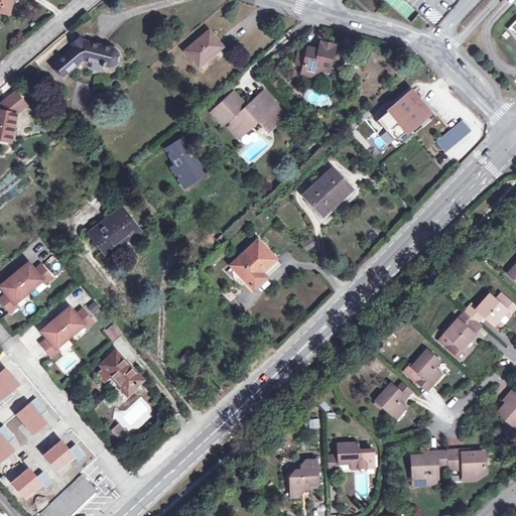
[(10,0),(0,0),(0,12),(9,15),(11,2),(10,2),(10,0)]
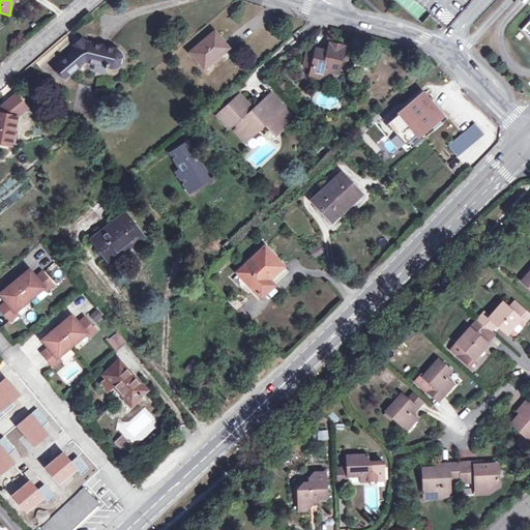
[(414,0),(399,0),(418,19),(425,10),(414,0)]
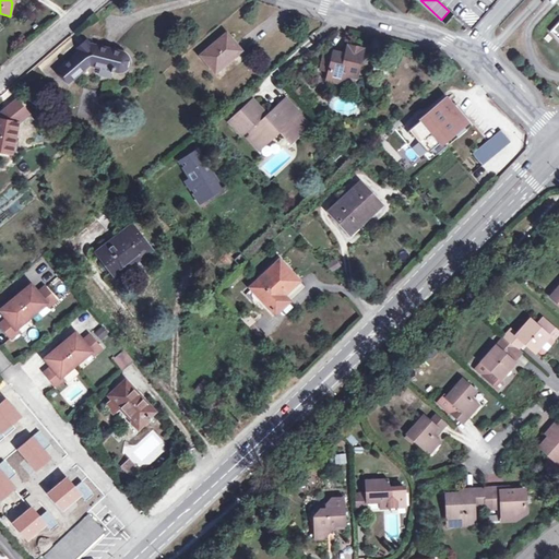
[(240,50),(225,34),(200,56),(213,71),(228,58),(230,60),(240,50)]
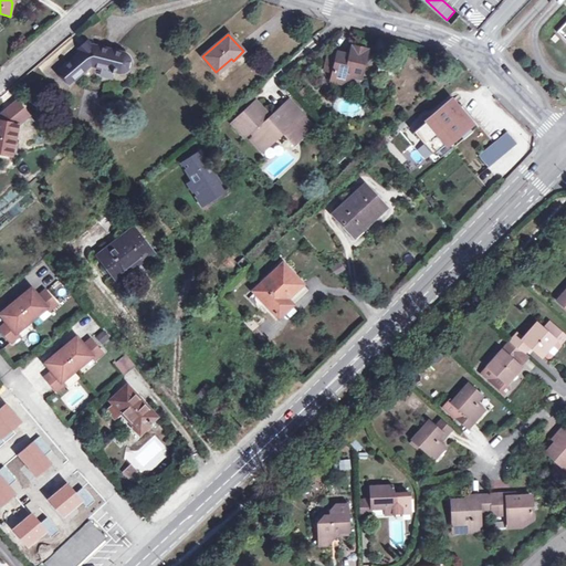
[(81,48),(83,51),(60,71),(70,82),(90,65),(102,67),(113,71),(115,72),(119,72),(122,71),(125,69),(127,66),(128,64),(128,62),(127,59),(126,56),(124,54),(91,45),(87,42),(81,48)]
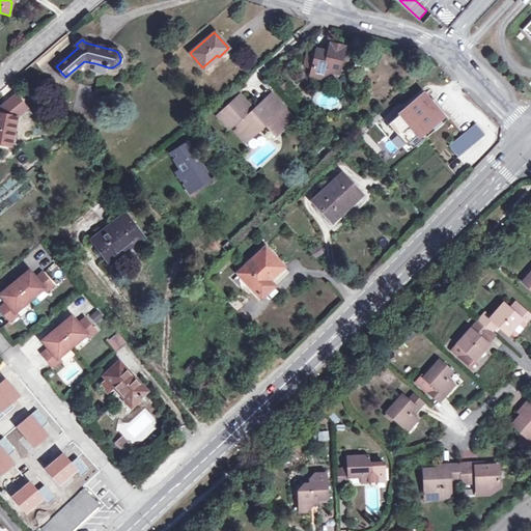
[(316,50),(316,51),(311,68),(310,76),(319,79),(330,71),(337,73),(343,47),(329,44),(327,52),(316,50)]
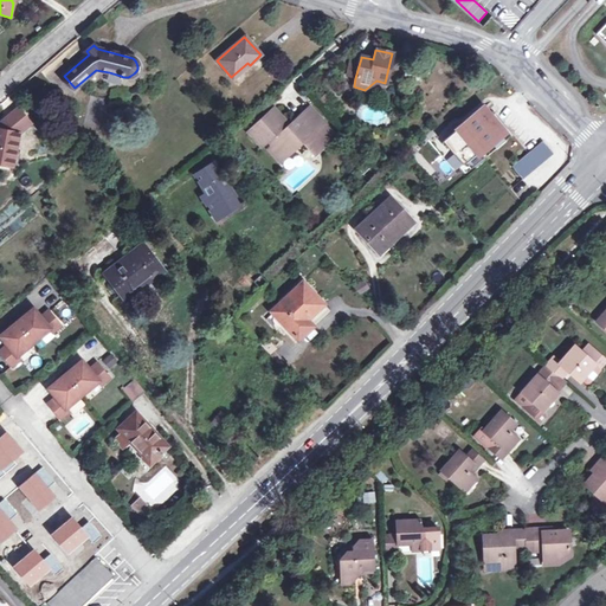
[(361,58),(352,56),(347,76),(355,78),(361,58)]
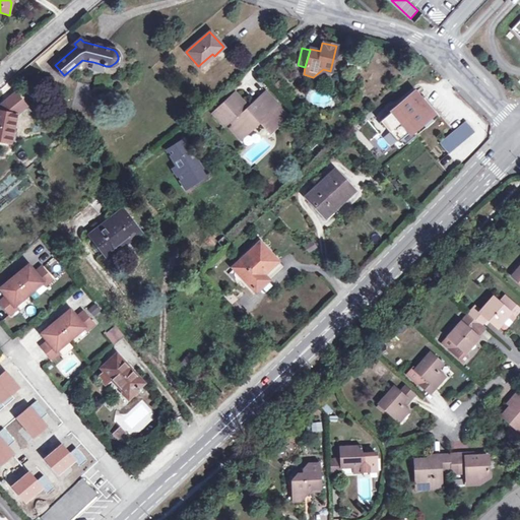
[(214,56),(212,54),(198,66),(199,68),(214,56)]
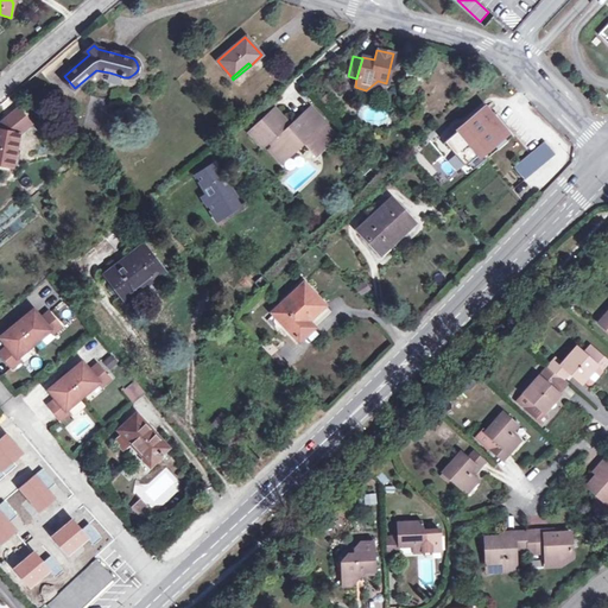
[(420,69),(407,67),(405,80),(418,82),(420,69)]
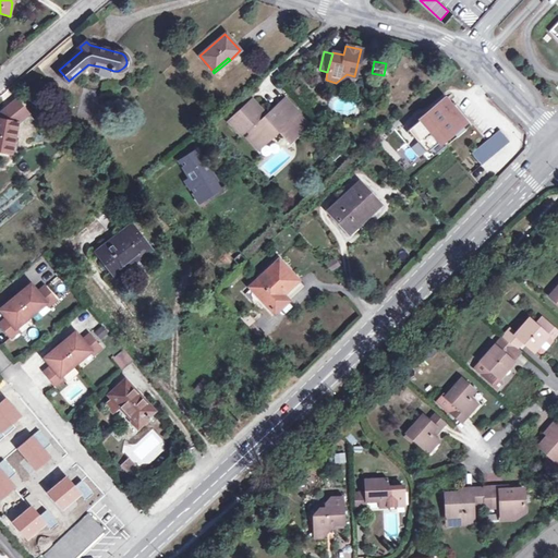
[(111,70),(100,67),(98,74),(110,77),(111,70)]
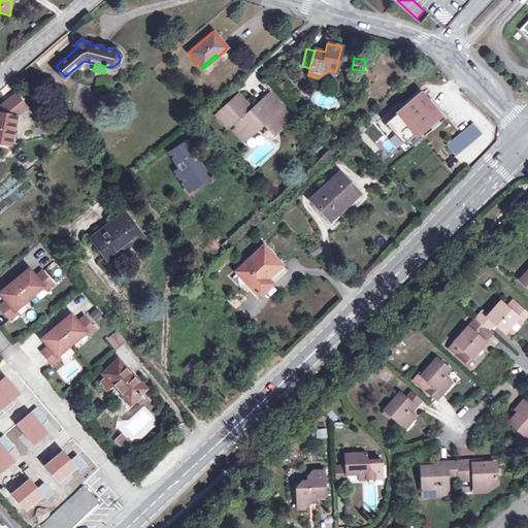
[(290,86),(286,81),(279,87),(284,92),(288,88),(290,86)]
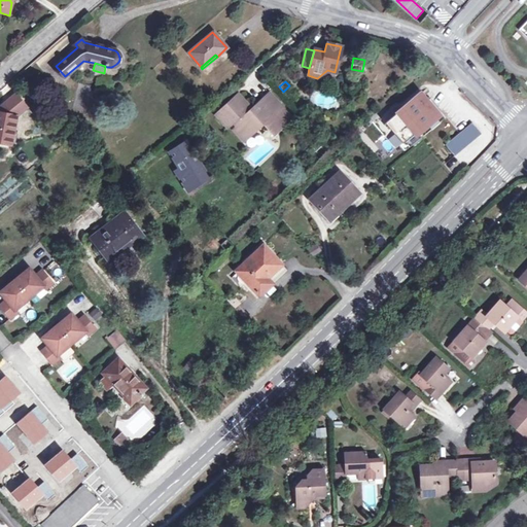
[(287,88),(283,92),(288,96),(291,93),(287,88)]
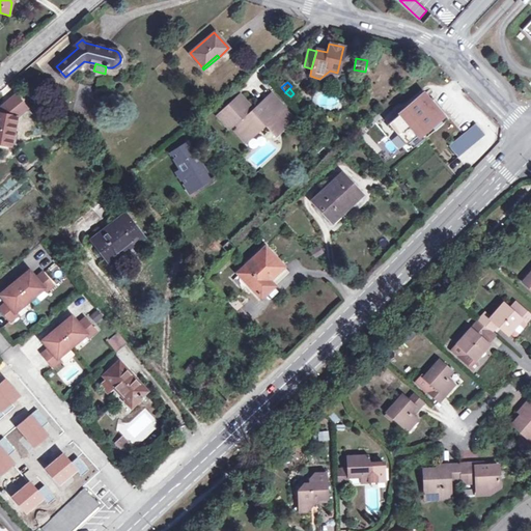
[(422,94),(388,123),(406,145),(440,115),(422,94)]
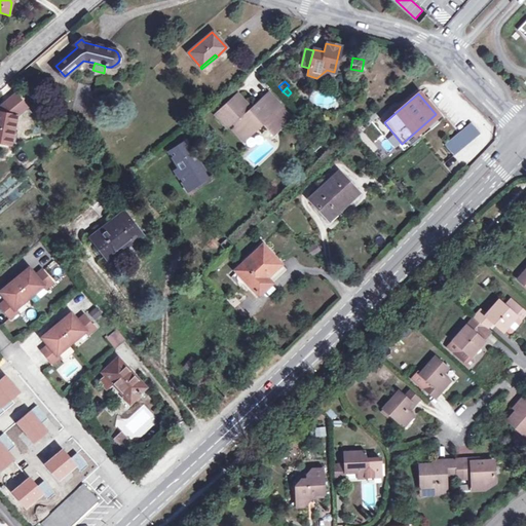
[(14,95),(0,106),(0,112),(15,115),(25,108),(14,95)]
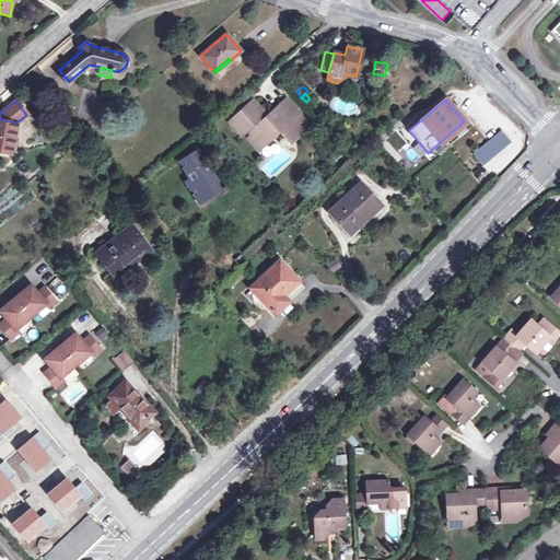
[(251,103),(229,123),(241,136),(246,131),(251,136),(247,139),(258,151),(278,132),(288,143),(296,136),(296,137),(307,127),(296,115),(284,102),(265,119),(261,117),(264,115),(251,103)]
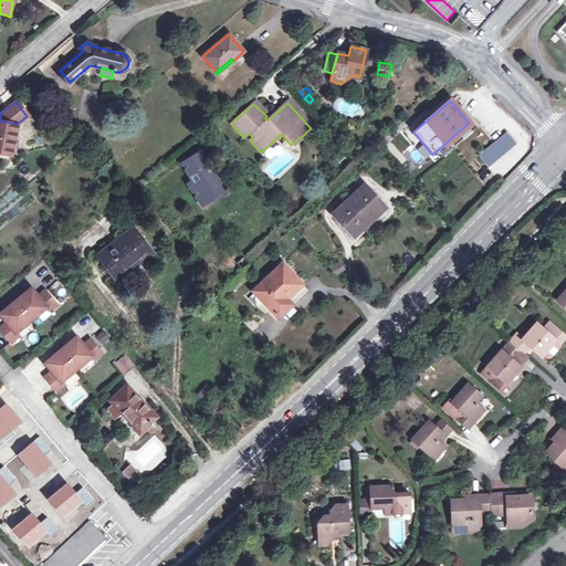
[(17,124),(0,121),(0,154),(9,156),(11,156),(17,124)]
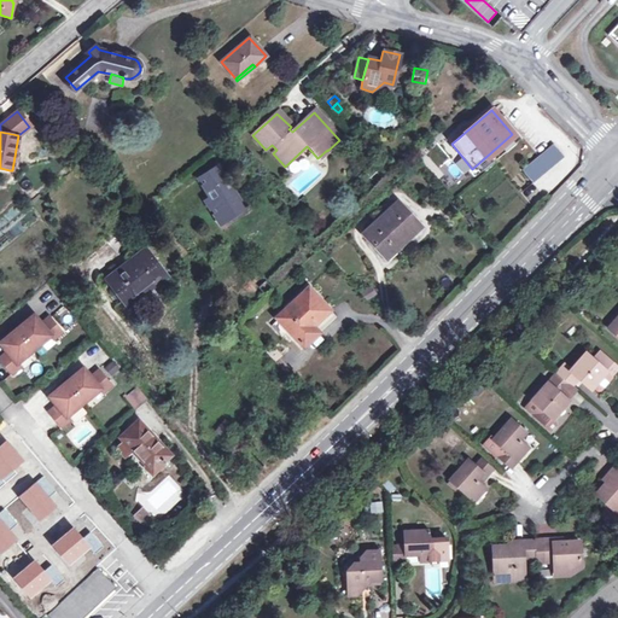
[(564,158),(553,145),(522,169),(532,182),(564,158)]
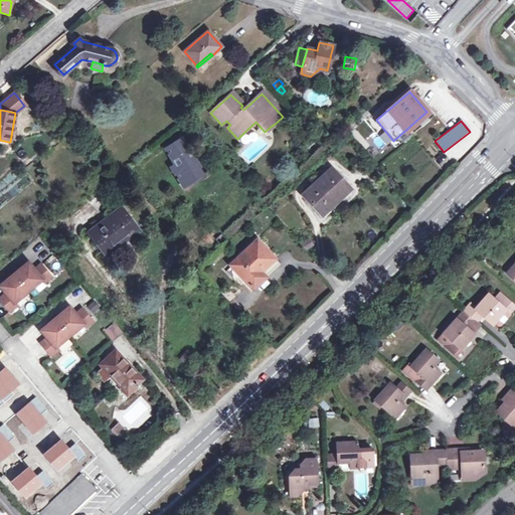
[(365,122),(356,129),(365,139),(374,132),(365,122)]
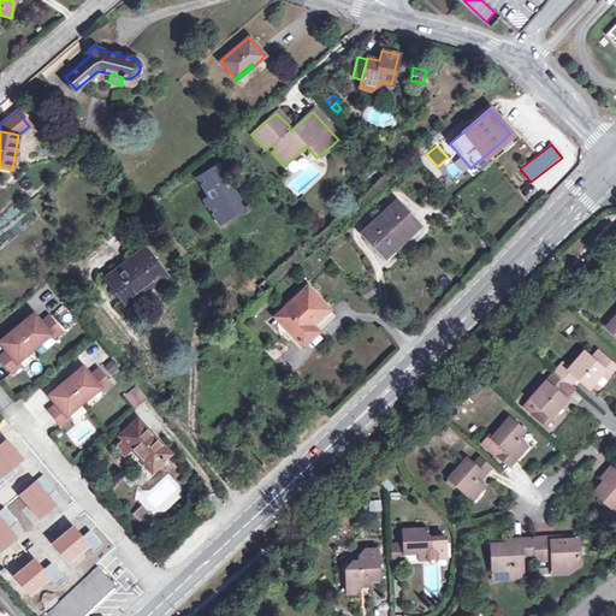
[(217,165),(197,178),(208,195),(203,199),(214,215),(224,209),(229,217),(244,207),(217,165)]
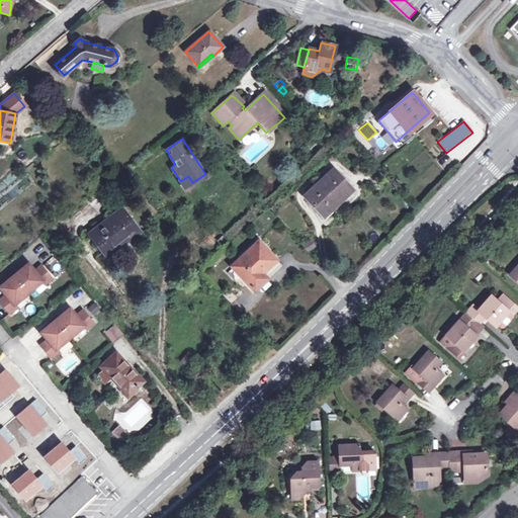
[(393,176),(400,172),(395,163),(387,167),(393,176)]
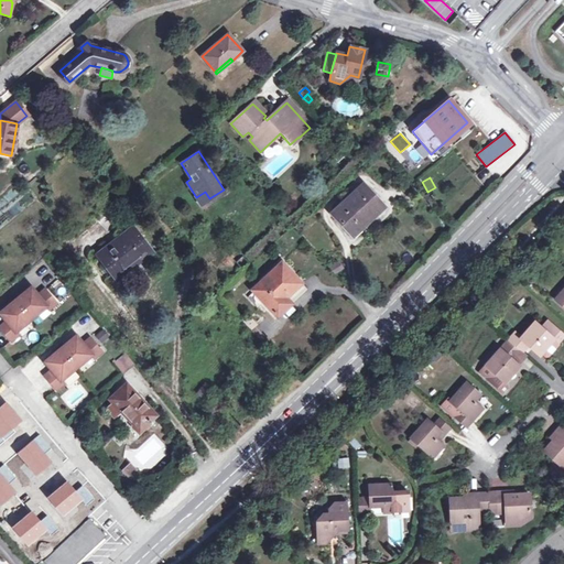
[(382,206),(361,185),(332,214),(351,236),(382,206)]
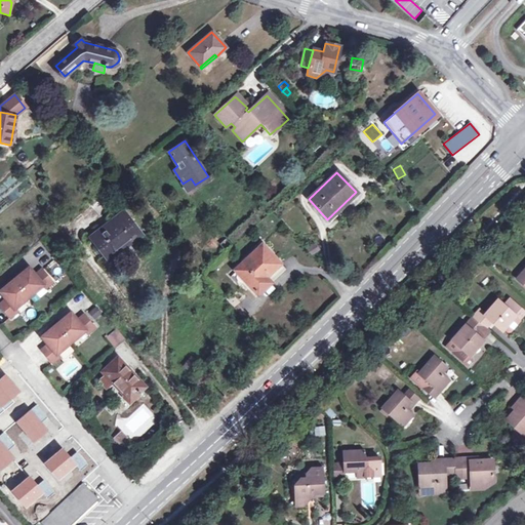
[(191,178),(183,184),(187,190),(195,185),(191,178)]
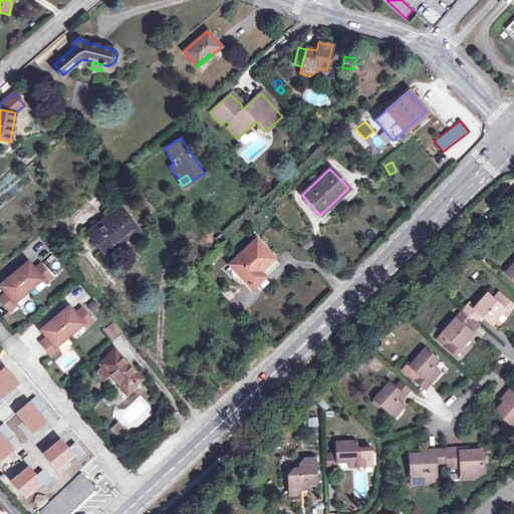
[(137,229),(120,208),(88,232),(104,254),(137,229)]
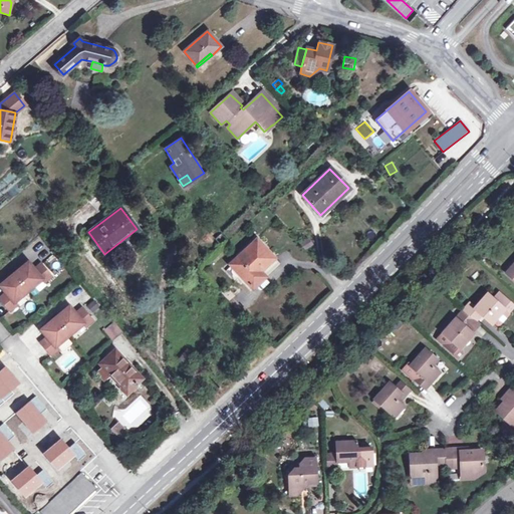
[(231,262),(233,264),(230,267),(251,289),(264,277),(259,272),(273,258),(256,240),(231,262)]
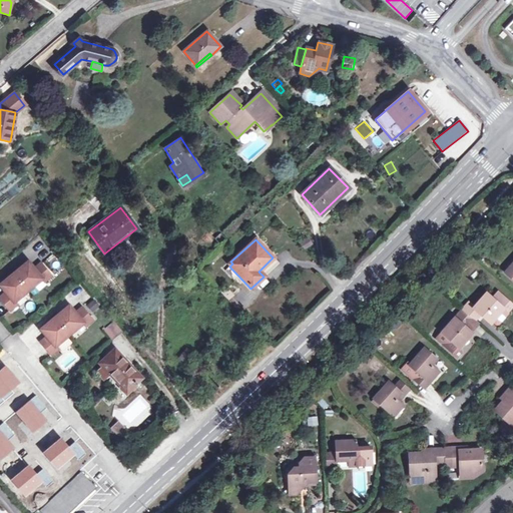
[(279,264),(273,258),(259,272),(264,277),(279,264)]
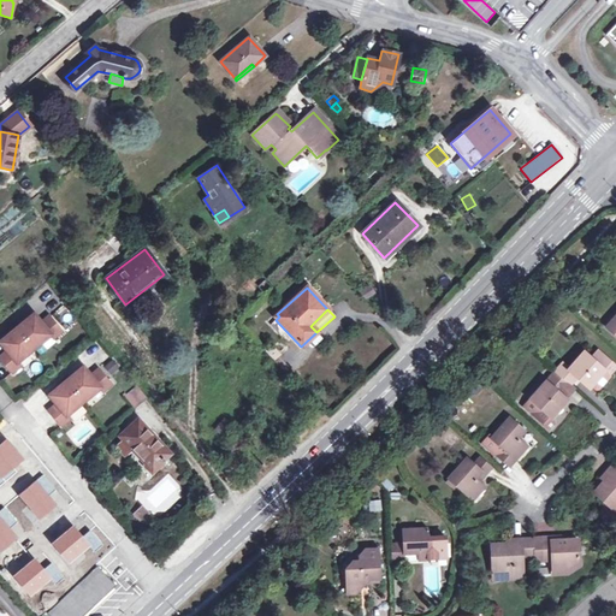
[(0,345),(5,351),(0,355),(0,361),(10,373),(18,366),(15,363),(48,335),(51,338),(59,331),(46,317),(39,323),(31,314),(0,339),(0,345)]
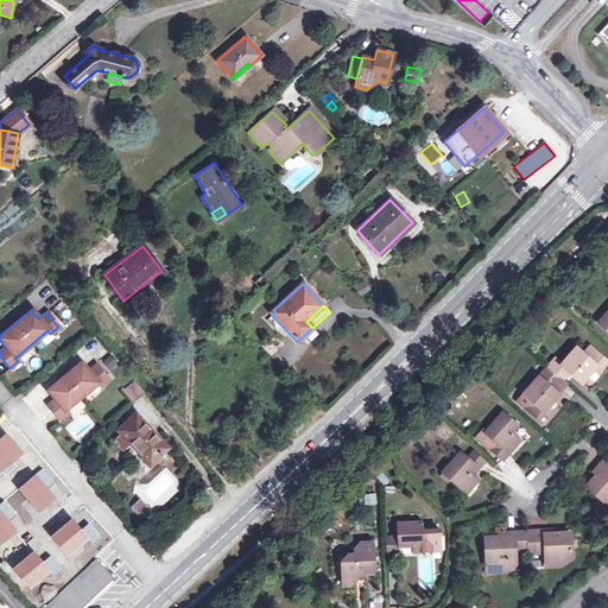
[(596,365),(602,369),(607,361),(607,359),(591,344),(583,354),(577,348),(562,365),(569,371),(582,382),(590,373),(596,365)]
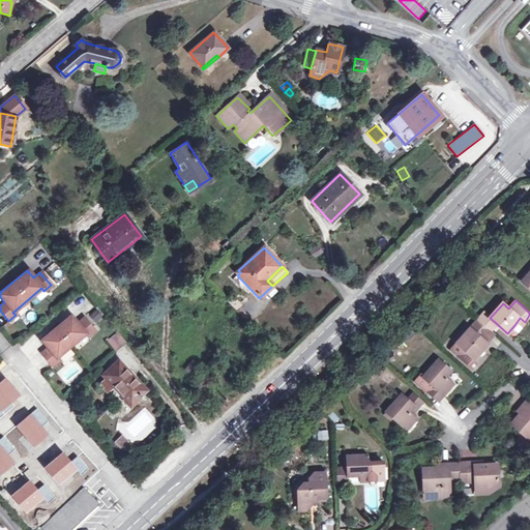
[(491,329),(496,323),(490,318),(483,313),(478,318),(490,328),(491,329)]
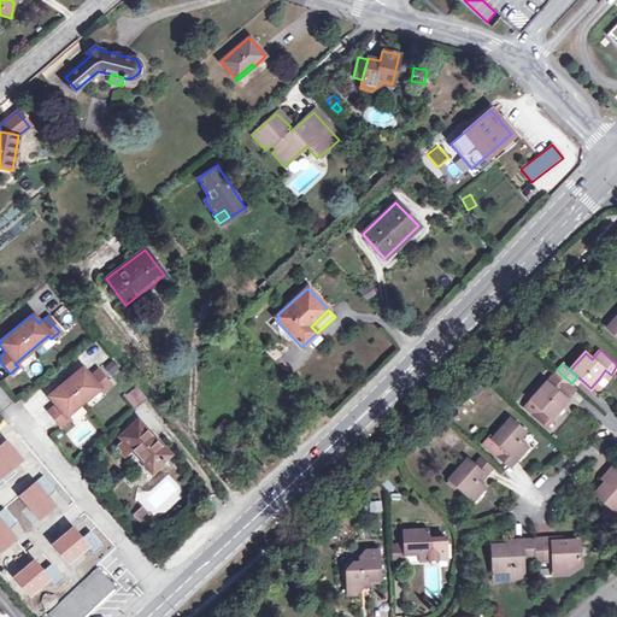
[(56,405),(48,412),(60,427),(69,419),(65,416),(99,388),(101,391),(110,385),(97,370),(89,376),(82,368),(48,397),(56,405)]
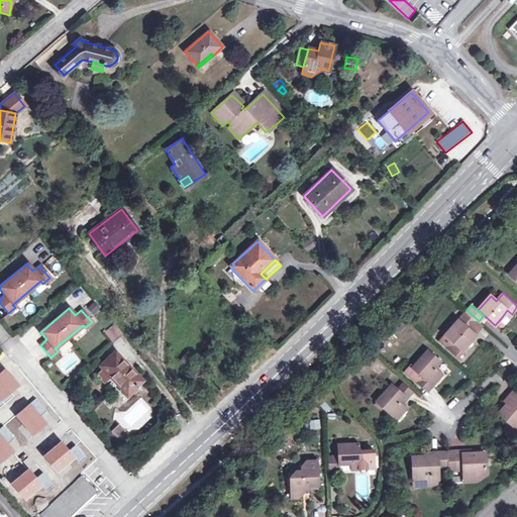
[(478,320),(467,310),(457,320),(469,329),(478,320)]
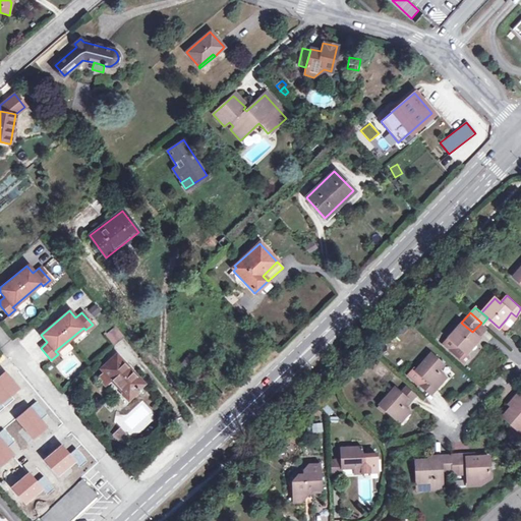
[(511,312),(506,320),(511,323),(516,316),(511,312)]
